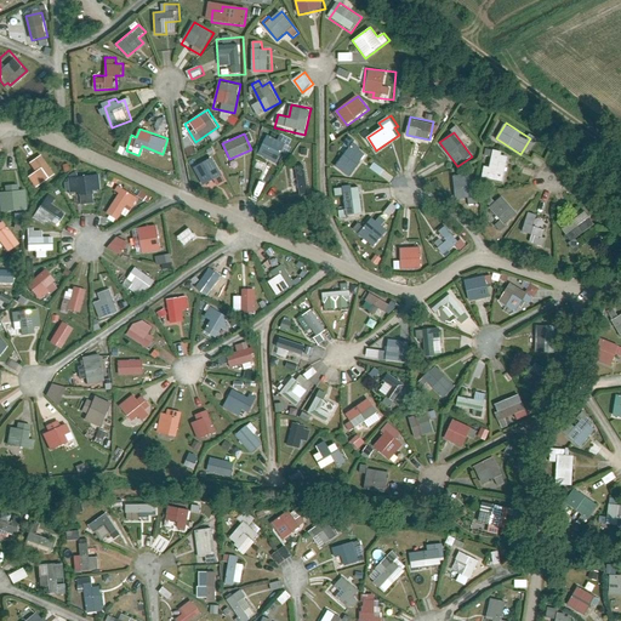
[(277,161),(286,142),(268,134),(258,153),(277,161)]
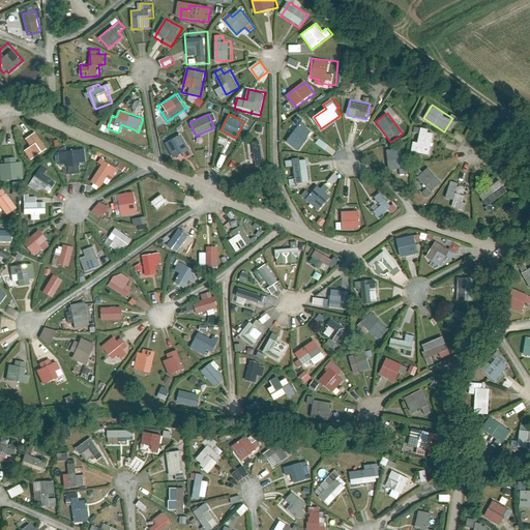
[(289,141),(299,148),(312,130),(307,127),(308,125),(302,121),(303,119),(299,115),(294,121),(300,125),(289,141)]
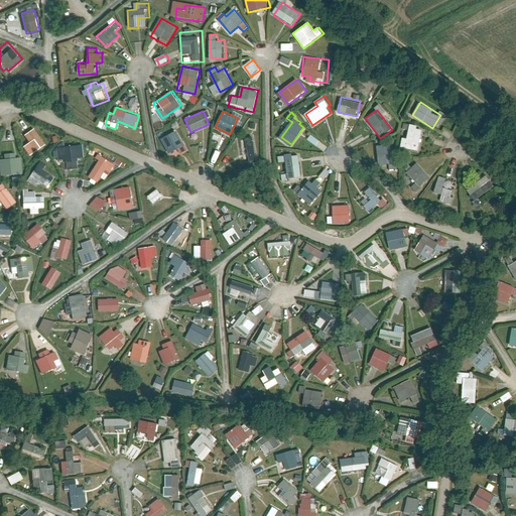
[(418,125),(404,122),(403,129),(408,130),(407,138),(401,137),(400,146),(420,149),(423,129),(417,128),(418,125)]
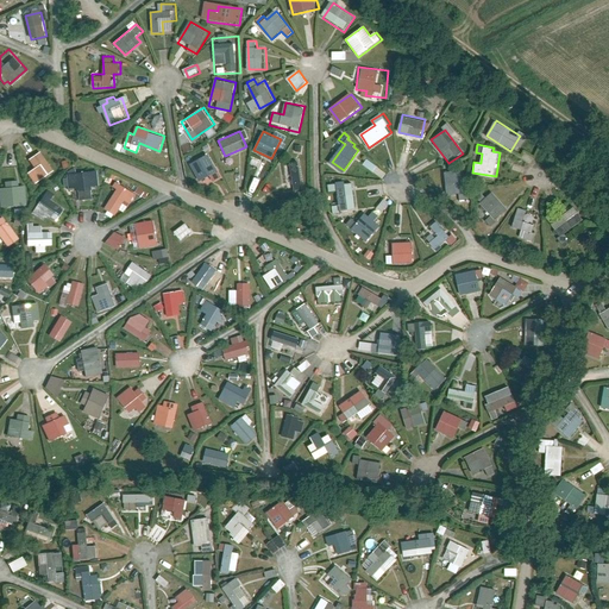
[(42,179),(54,169),(39,151),(27,161),(42,179)]
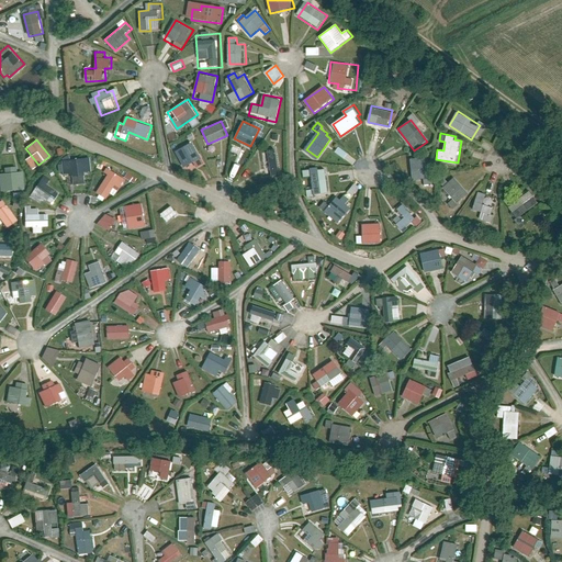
[(203,158),(194,142),(177,150),(186,167),(203,158)]
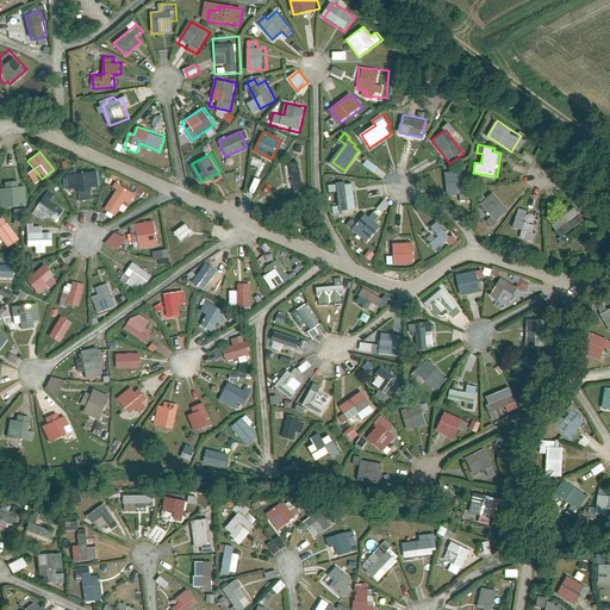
[(304,188),(299,159),(282,162),(287,191),(304,188)]
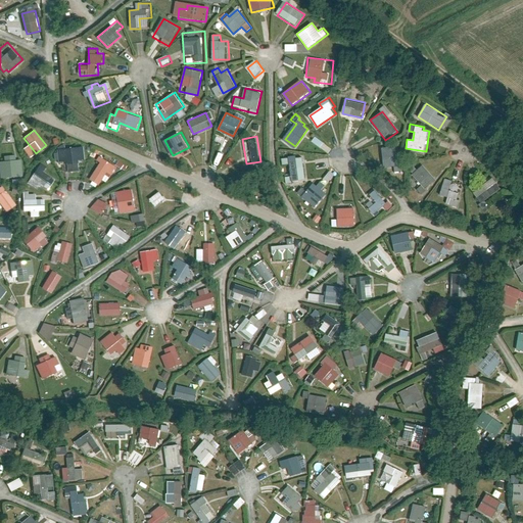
[(397,163),(396,145),(381,146),(383,165),(397,163)]
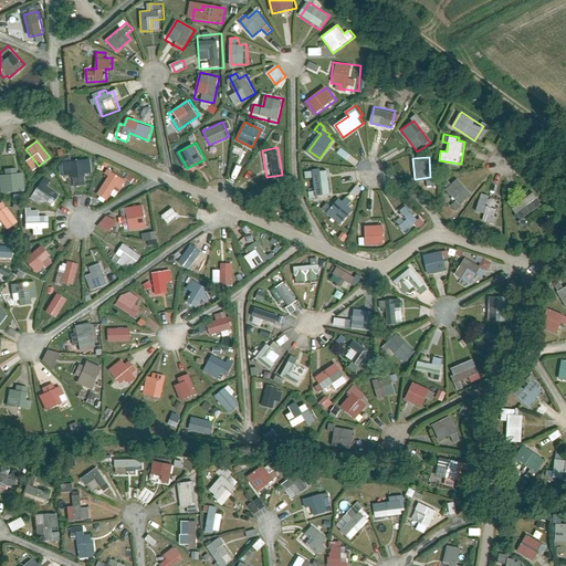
[(97,182),(95,158),(64,160),(65,174),(74,173),(75,184),(97,182)]
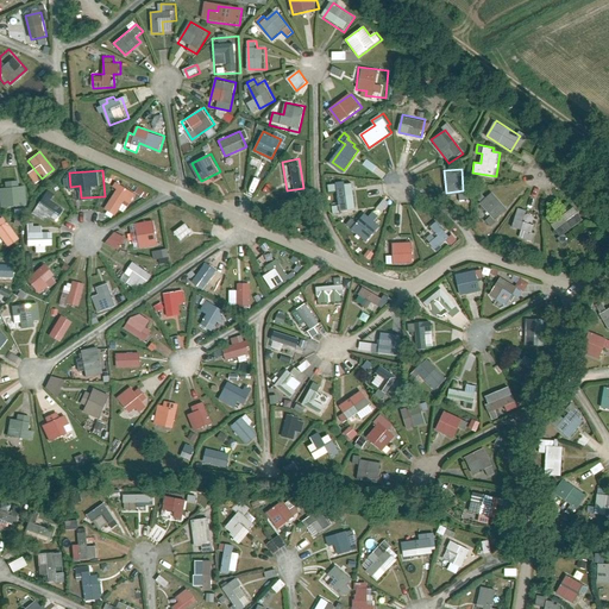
[(0,187),(0,195),(0,207),(27,206),(26,186),(19,186),(18,180),(5,181),(5,187),(0,187)]
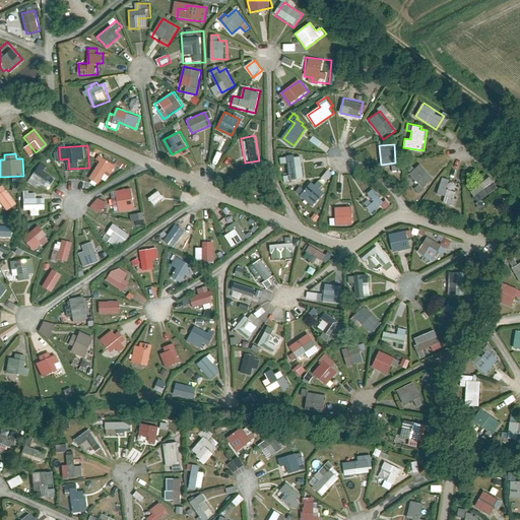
[(304,179),(302,155),(281,157),(281,164),(287,164),(288,175),(282,175),(283,181),(304,179)]
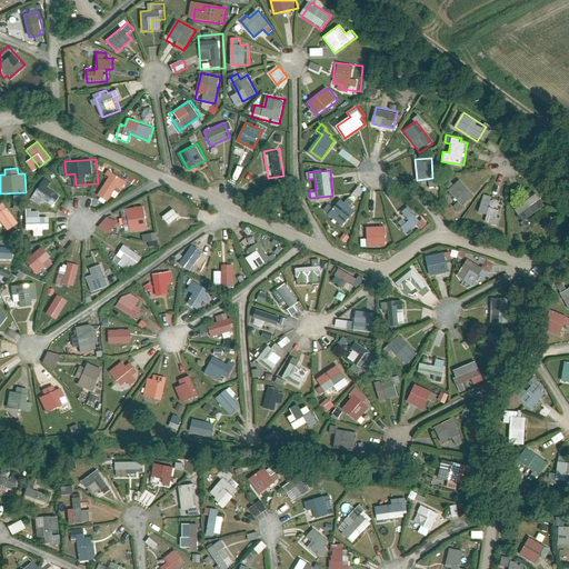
[(119,193),(126,181),(111,172),(97,196),(109,202),(116,191),(119,193)]
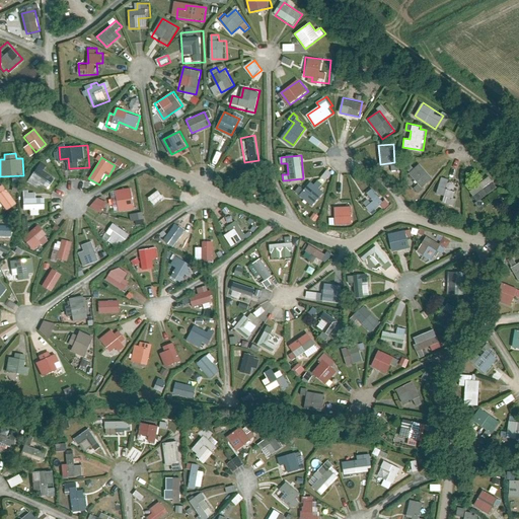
[(117,164),(126,168),(128,164),(120,159),(117,164)]
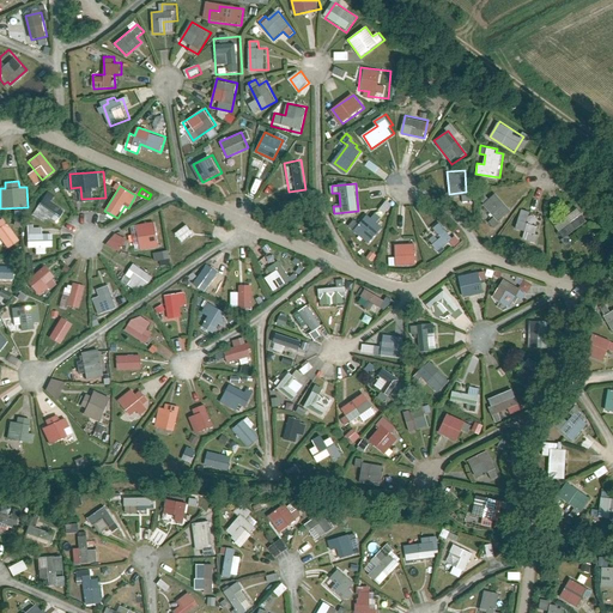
[(493,223),(511,208),(497,192),(490,199),(486,194),(475,202),(493,223)]
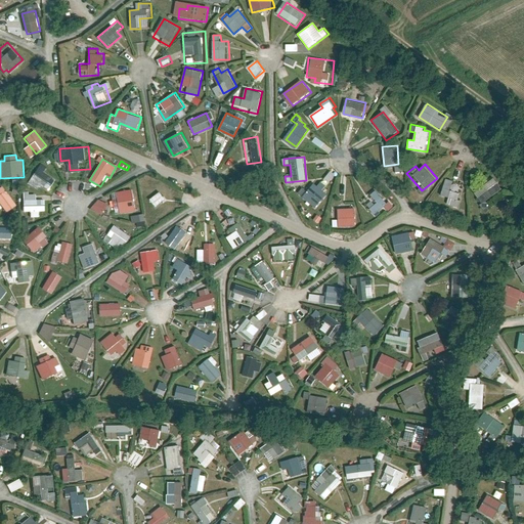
[(45,187),(53,175),(39,165),(26,183),(37,191),(42,184),(45,187)]
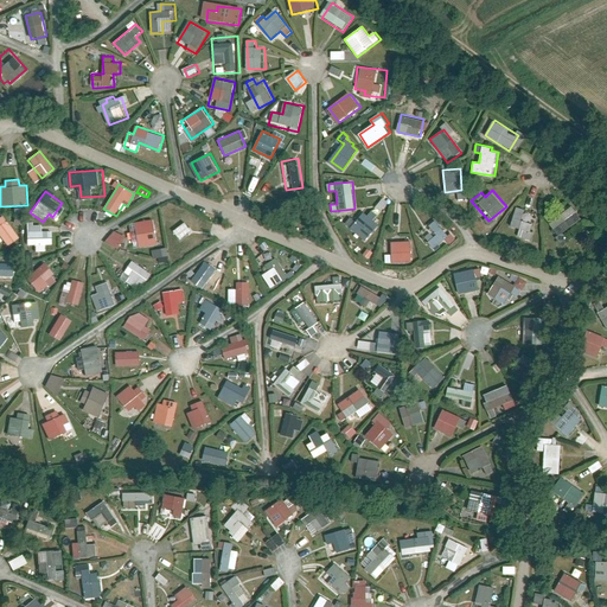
[(574,205),(551,219),(560,234),(582,219),(574,205)]
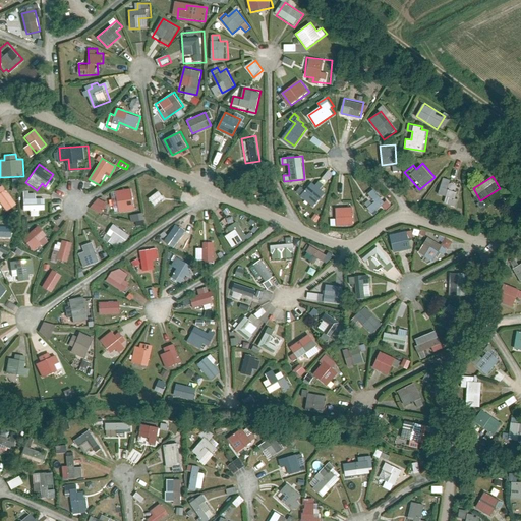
[(313,205),(328,188),(316,178),(306,189),(302,186),(298,192),(313,205)]
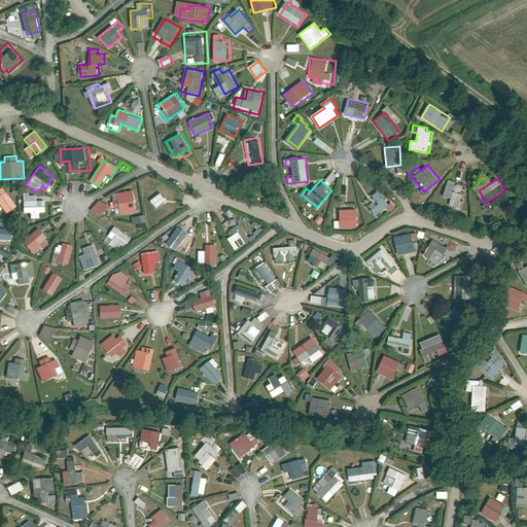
[(457,183),(449,180),(444,195),(462,201),(465,194),(455,189),(457,183)]
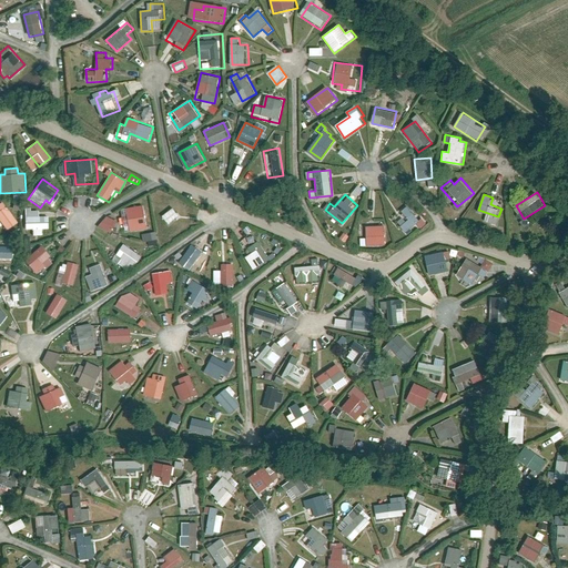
[(2,202),(0,203),(0,219),(10,212),(2,202)]
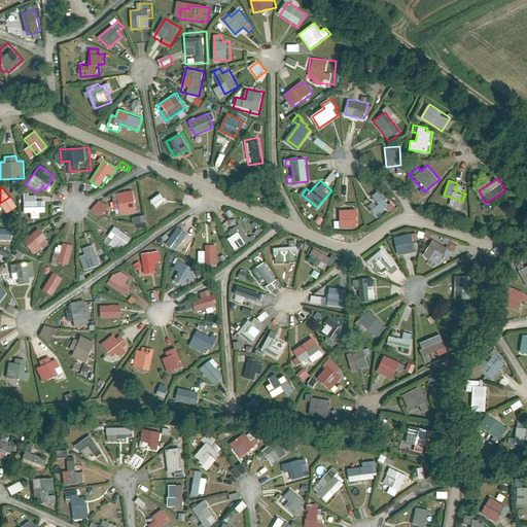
[(390,203),(379,190),(364,205),(376,216),(390,203)]
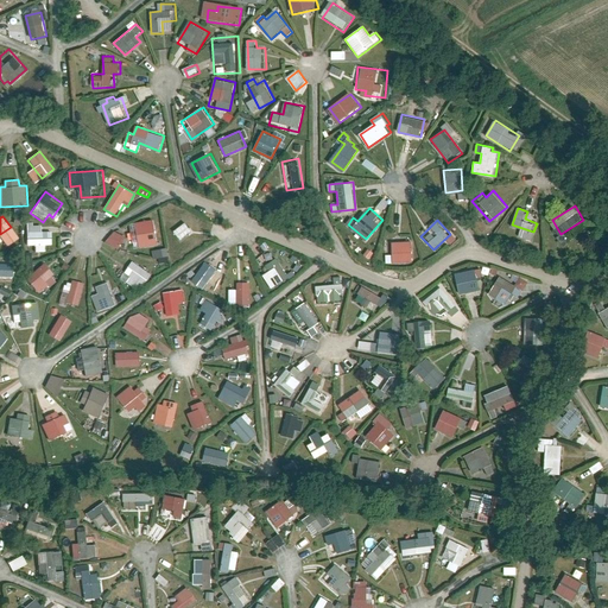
[(37,227),(27,227),(29,246),(55,245),(54,232),(38,233),(37,227)]
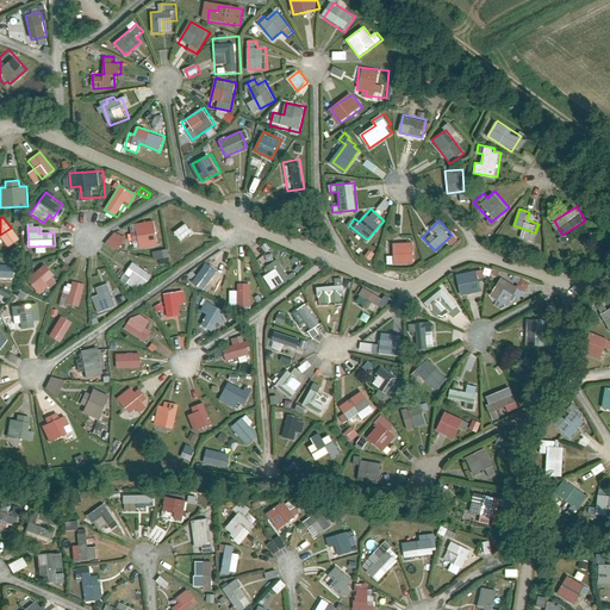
[(156,228),(131,229),(132,243),(157,242),(156,228)]
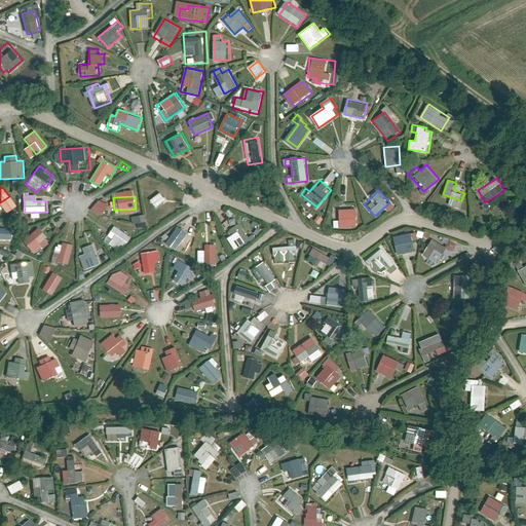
[(94,210),(104,217),(111,207),(100,199),(94,210)]
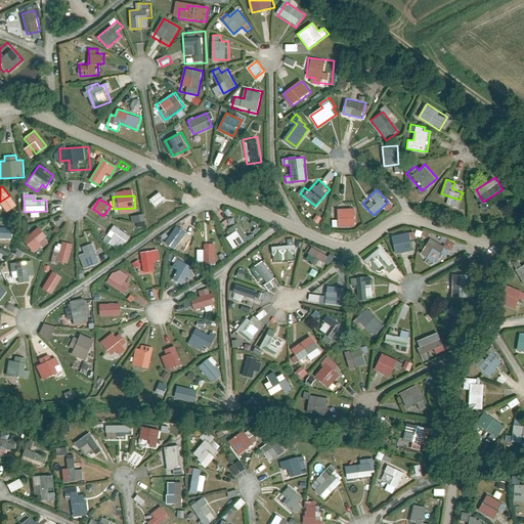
[(339,225),(358,226),(358,204),(340,204),(339,225)]
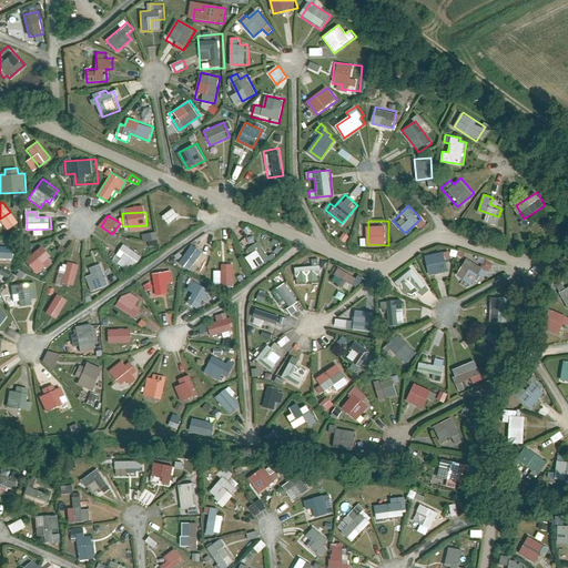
[(145,242),(159,240),(158,232),(143,234),(145,242)]
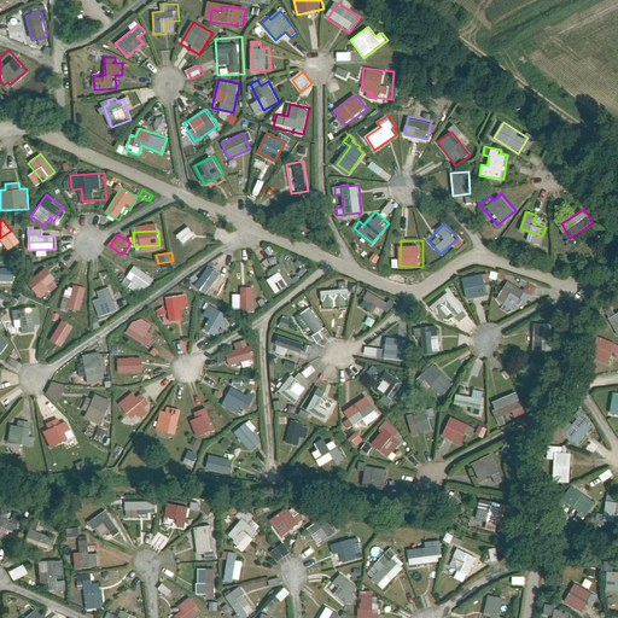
[(281,263),(270,269),(284,290),(295,283),(281,263)]
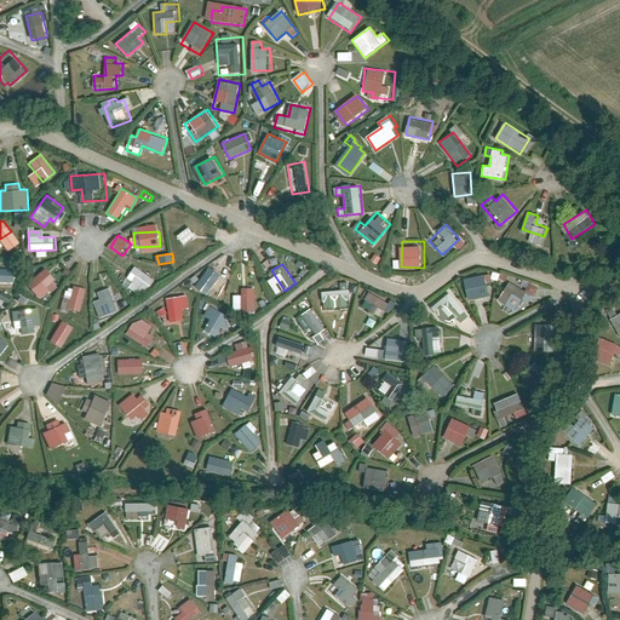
[(154,280),(135,268),(128,277),(148,290),(154,280)]
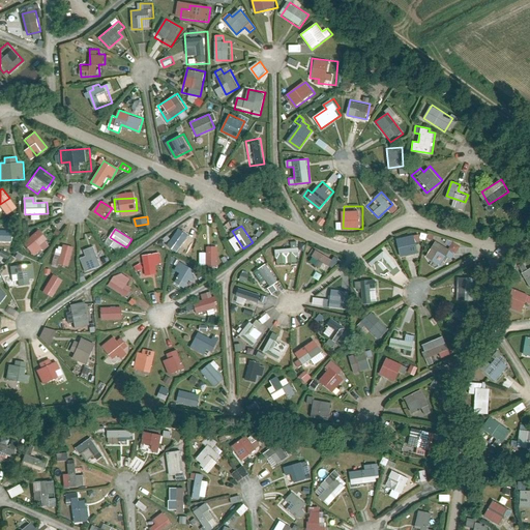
[(13,231),(0,230),(0,239),(13,240),(13,231)]
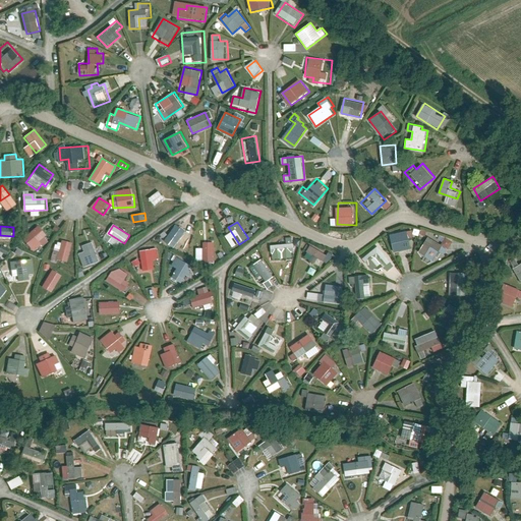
[(49,238),(39,226),(23,239),(33,250),(49,238)]
